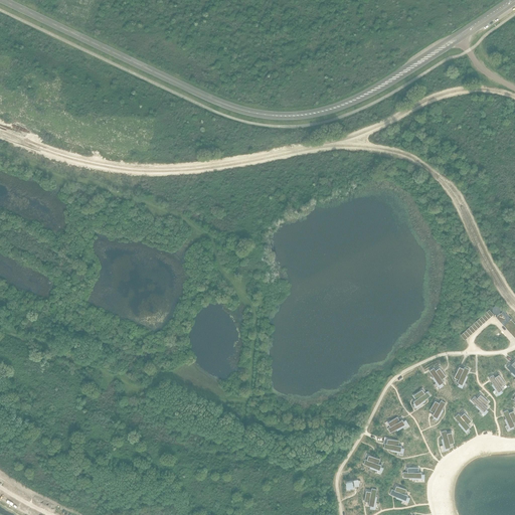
[(503,311),(496,317),(498,320),(506,313),(503,311)]
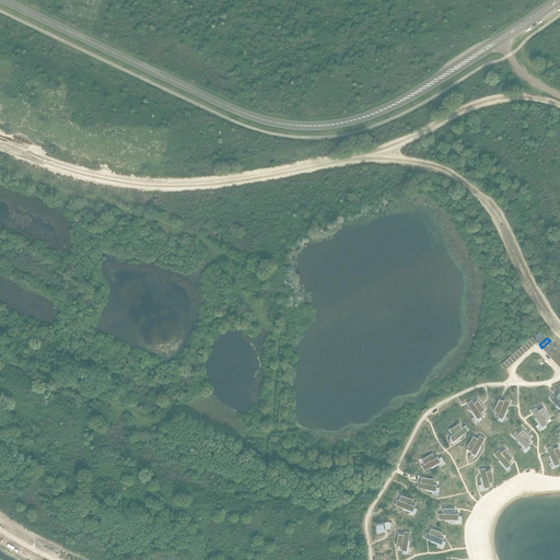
[(550,340),(541,348),(545,351),(552,343),(550,340)]
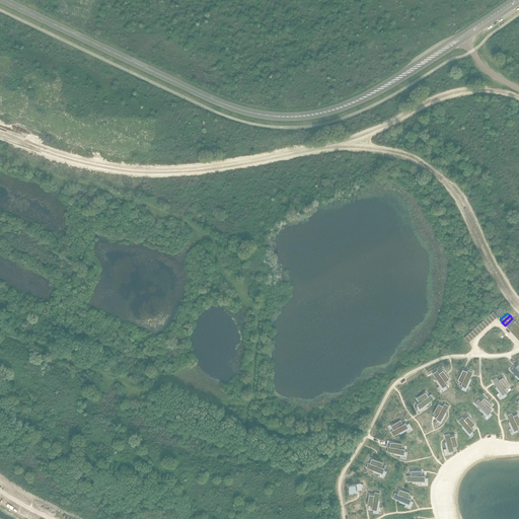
[(518,325),(514,321),(508,326),(518,338),(518,325)]
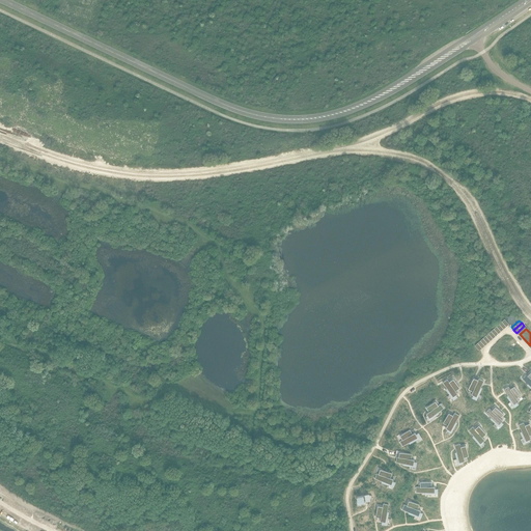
[(447,379),(443,383),(451,395),(454,393),(455,394),(457,393),(455,391),(449,382),(447,379)]
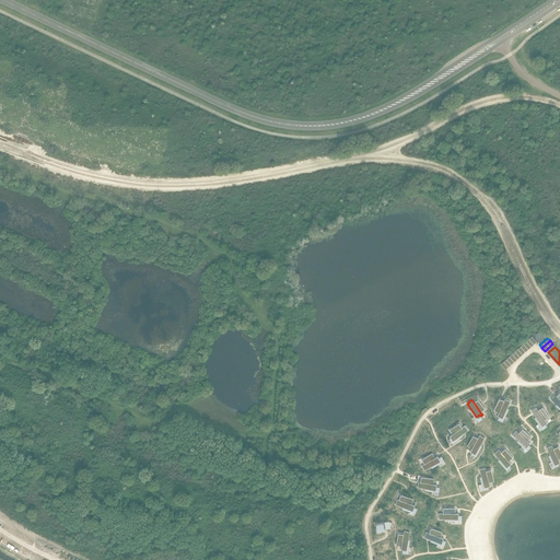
[(478,399),(474,403),(480,412),(485,409),(478,399)]
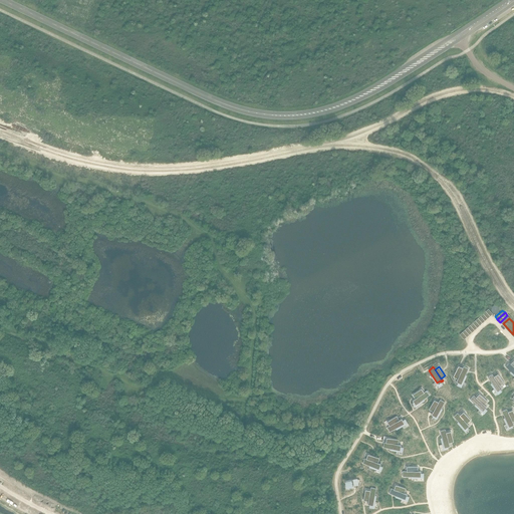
[(458,366),(453,376),(457,378),(462,368),(458,366)]
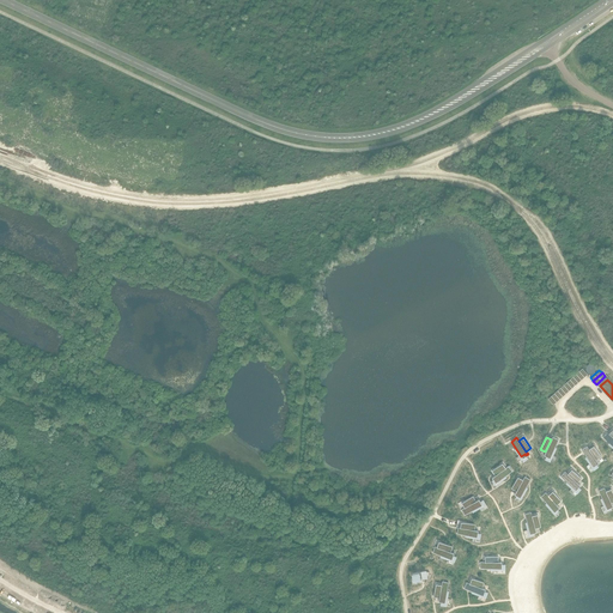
[(545,451),(544,455),(546,456),(547,454),(551,455),(558,439),(552,437),(551,439),(545,451)]
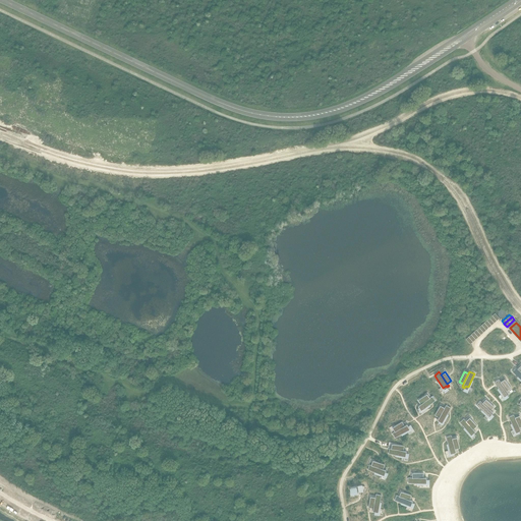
[(499,379),(495,383),(498,388),(503,395),(506,393),(507,394),(509,393),(507,391),(501,382),(499,379)]
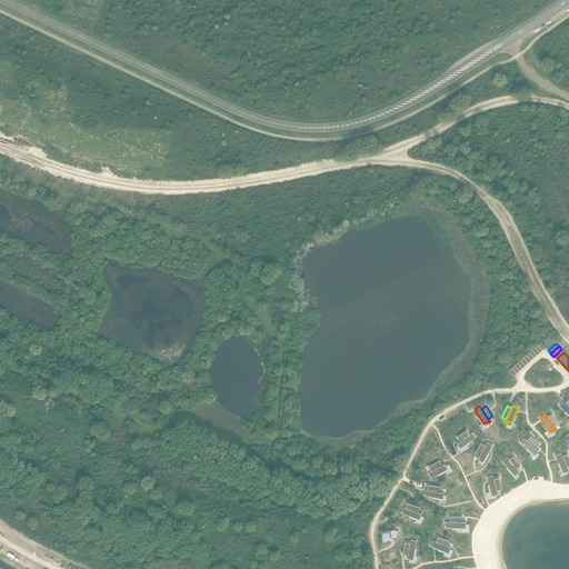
[(551,413),(547,417),(553,427),(558,423),(551,413)]
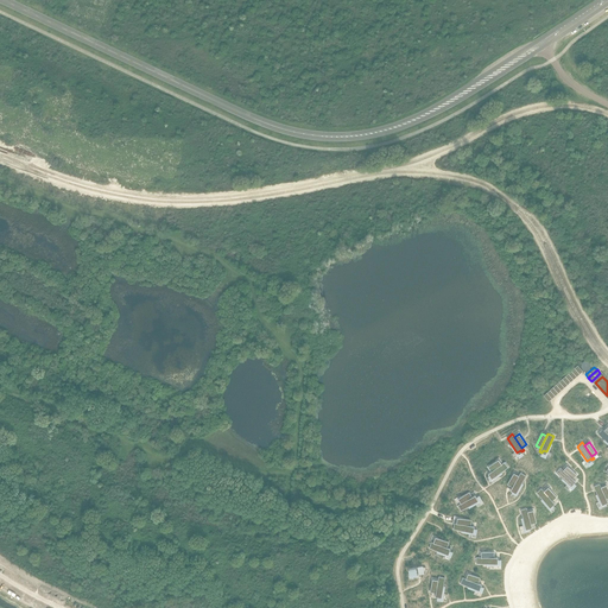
[(498,460),(487,467),(491,472),(501,464),(498,460)]
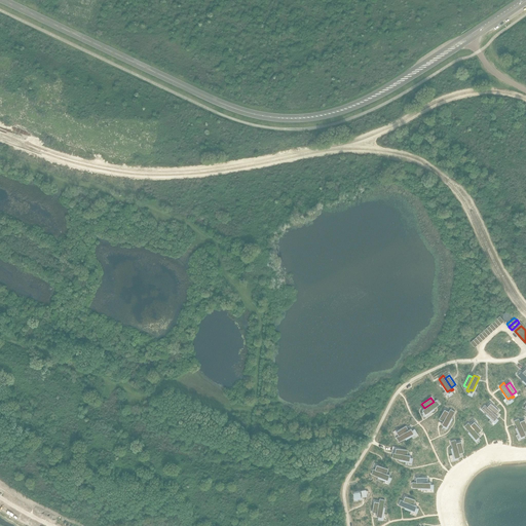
[(424,408),(422,410),(423,411),(425,410),(427,413),(440,404),(437,400),(434,402),(424,408)]
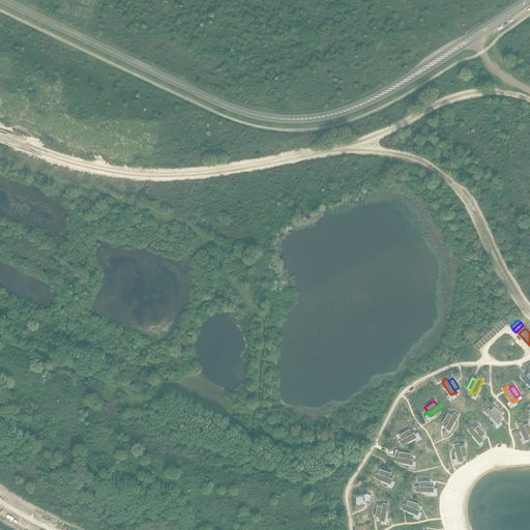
[(494,406),(491,410),(499,417),(502,414),(494,406)]
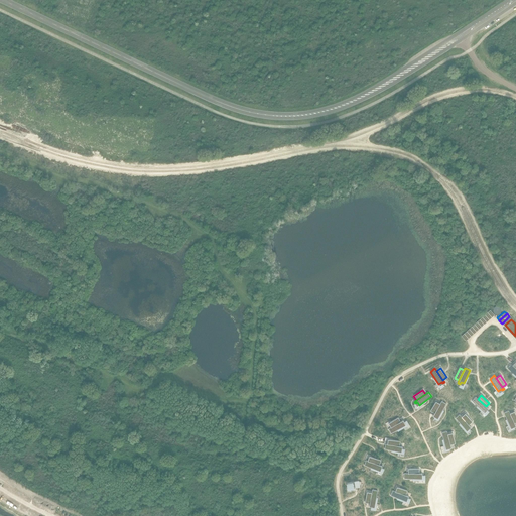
[(476,397),(472,401),(483,411),(485,408),(487,410),(488,408),(486,406),(478,399),(476,397)]
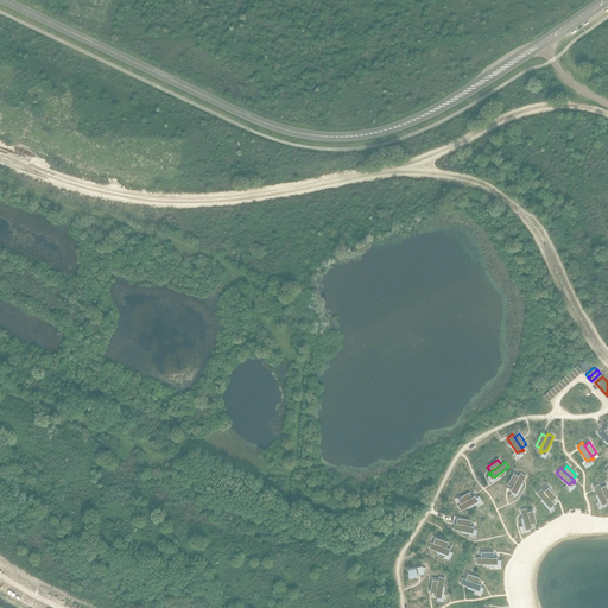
[(513,473),(507,485),(512,487),(519,476),(513,473)]
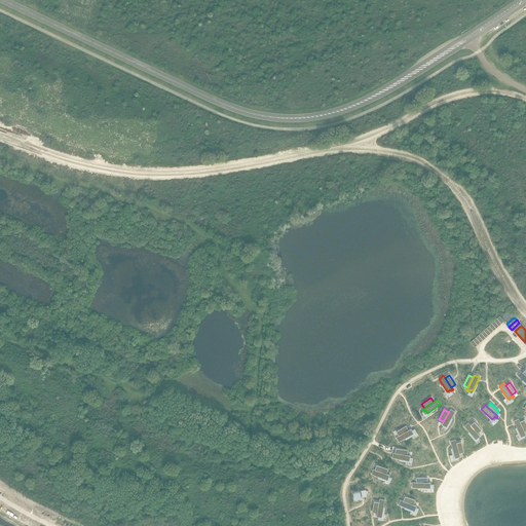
[(443,421),(441,424),(443,425),(444,423),(447,425),(455,412),(450,409),(449,412),(443,421)]
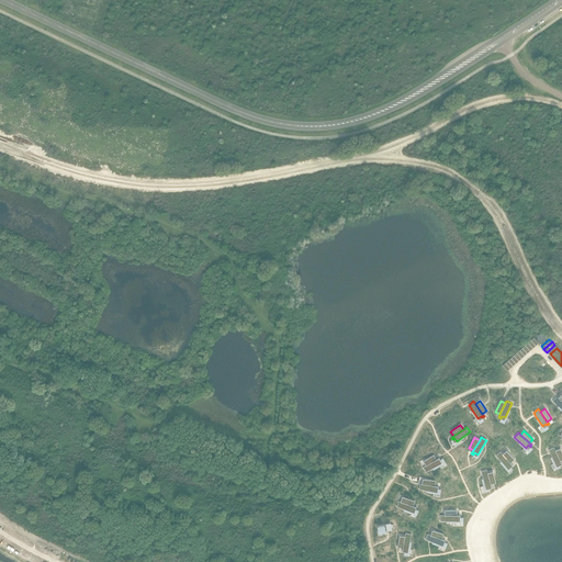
[(554,447),(549,450),(555,464),(559,463),(560,465),(561,464),(561,461),(555,450),(554,447)]
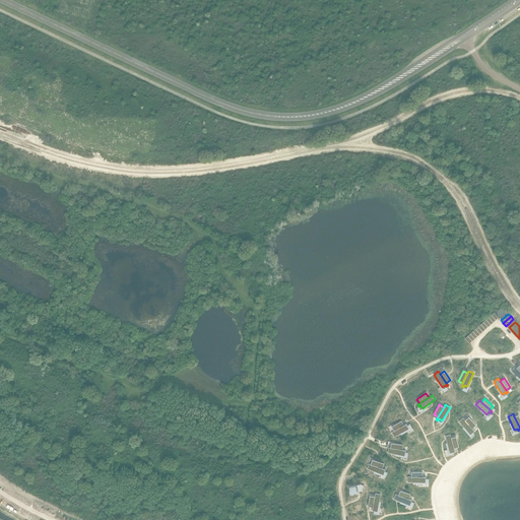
[(468,416),(465,419),(472,429),(476,425),(468,416)]
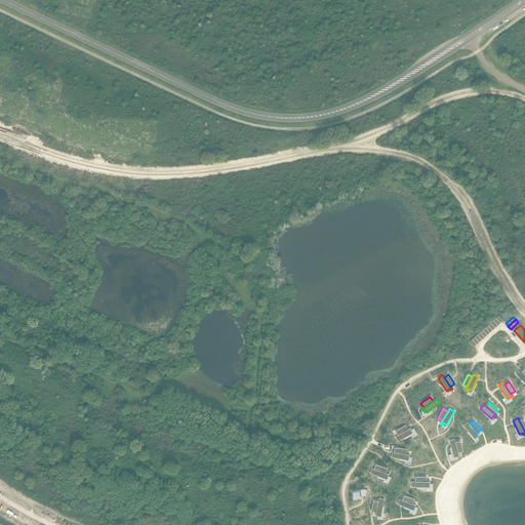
[(468,421),(463,426),(473,437),(476,435),(477,436),(479,435),(477,433),(470,423),(468,421)]
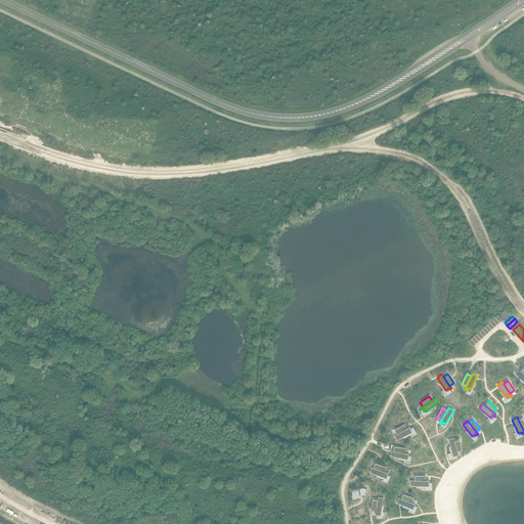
[(404,424),(394,430),(397,434),(406,428),(404,424)]
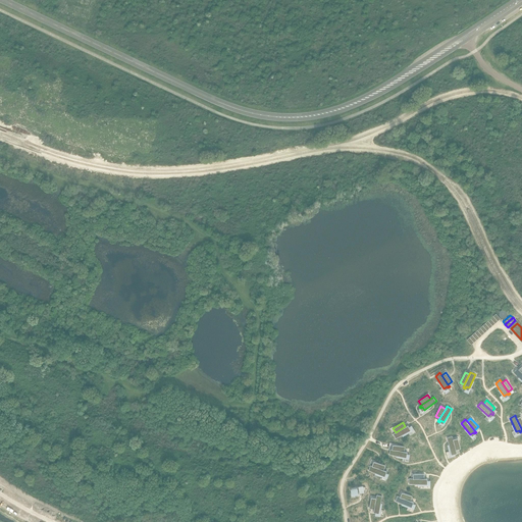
[(396,432),(393,433),(396,438),(409,431),(407,428),(409,427),(408,425),(405,426),(396,432)]
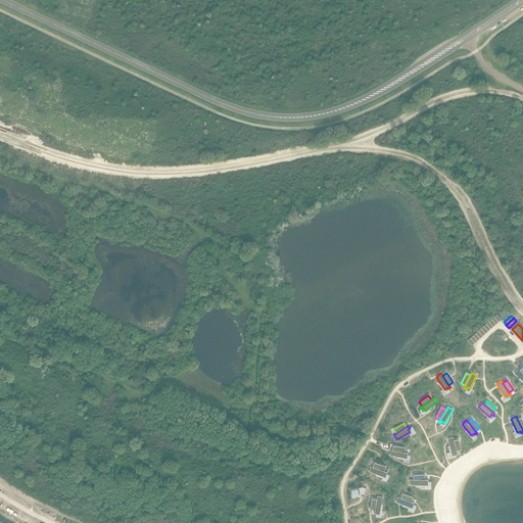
[(453,437),(447,438),(452,453),(455,453),(456,455),(458,454),(457,450),(454,440),(453,437)]
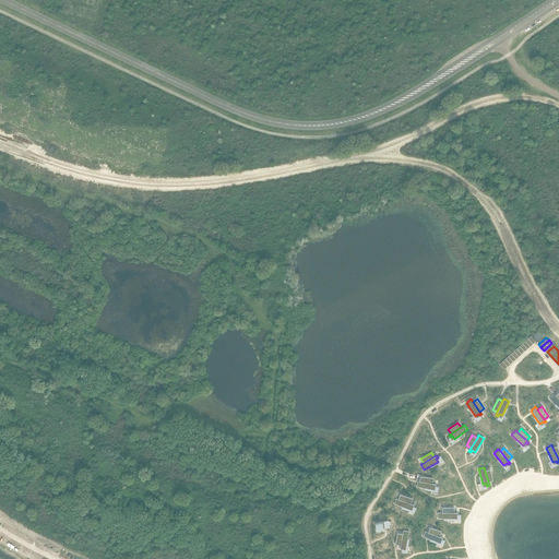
[(400,494),(399,499),(411,503),(413,498),(400,494)]
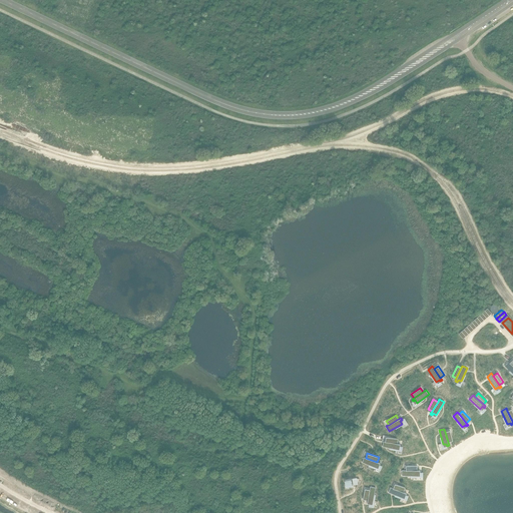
[(364,457),(362,462),(376,467),(377,464),(379,465),(380,463),(377,462),(366,458),(364,457)]
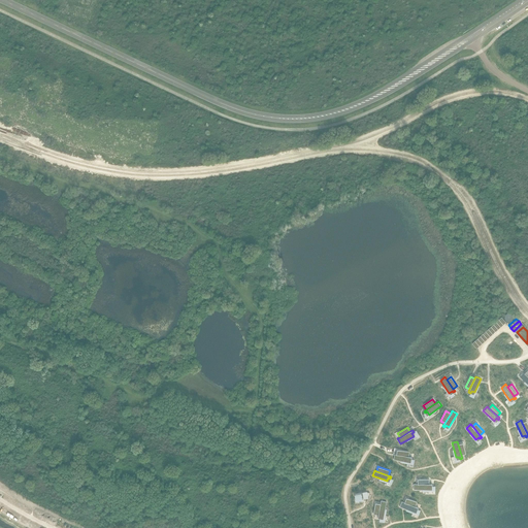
[(406,498),(404,502),(416,506),(417,501),(406,498)]
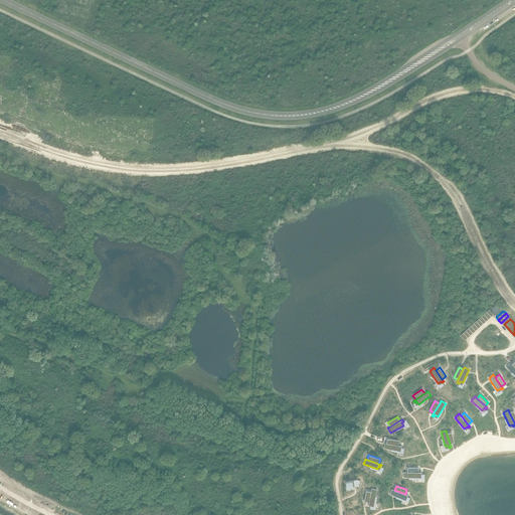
[(369,502),(368,505),(370,506),(371,503),(374,504),(376,489),(371,488),(371,491),(369,502)]
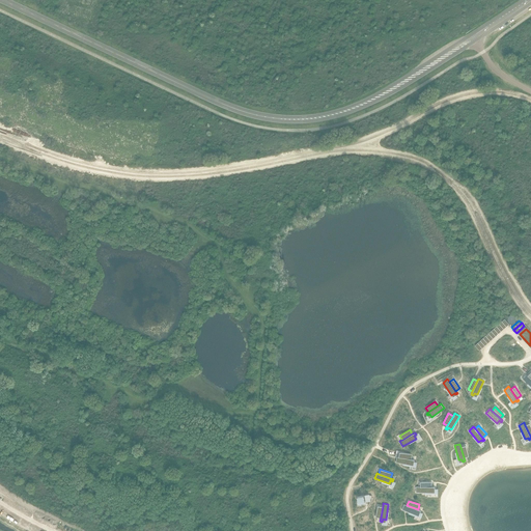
[(403,504),(401,509),(416,514),(418,511),(420,512),(420,510),(418,509),(407,505),(403,504)]
